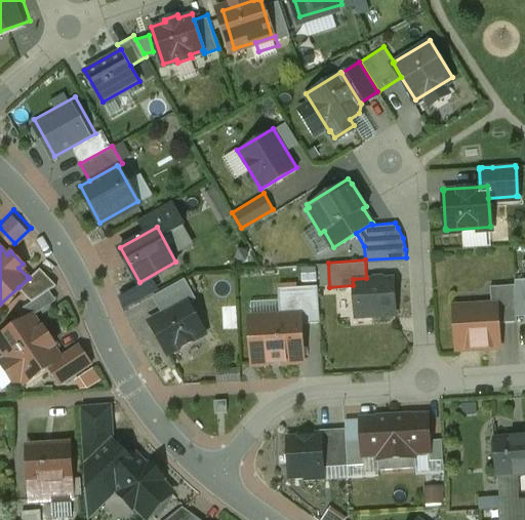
[(39,267),(28,277),(29,278),(18,287),(31,301),(49,288),(55,284),(39,267)]
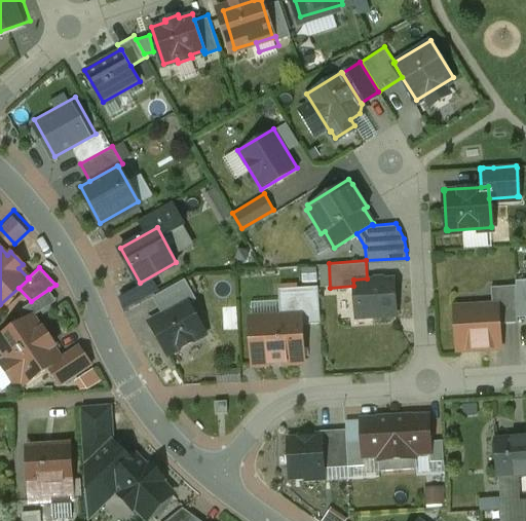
[(367,278),(353,280),(353,286),(355,315),(396,312),(393,277),(367,278)]
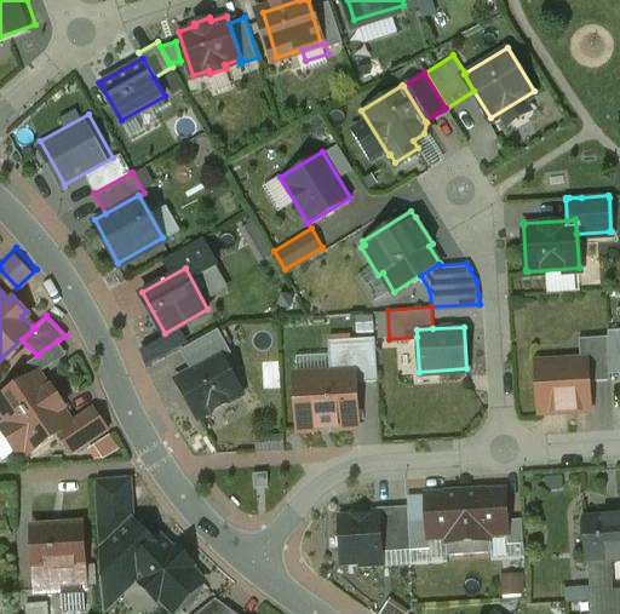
[(36,355),(34,356),(41,368),(65,353),(58,340),(36,355)]
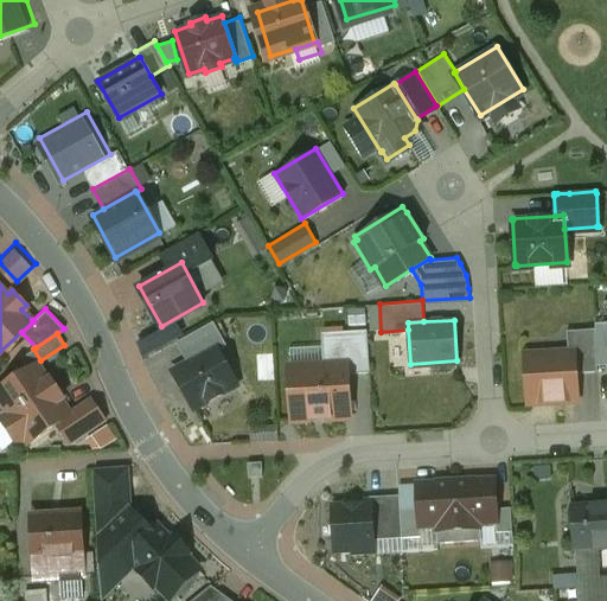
[(292,341),(292,356),(323,356),(323,341),(292,341)]
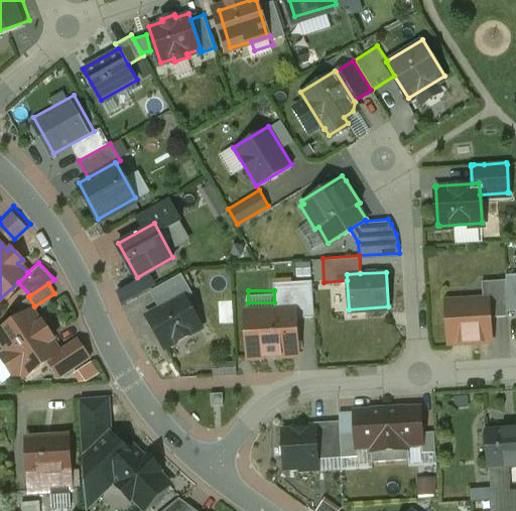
[(182,293),(148,313),(165,346),(201,326),(194,312),(197,311),(189,299),(187,301),(182,293)]
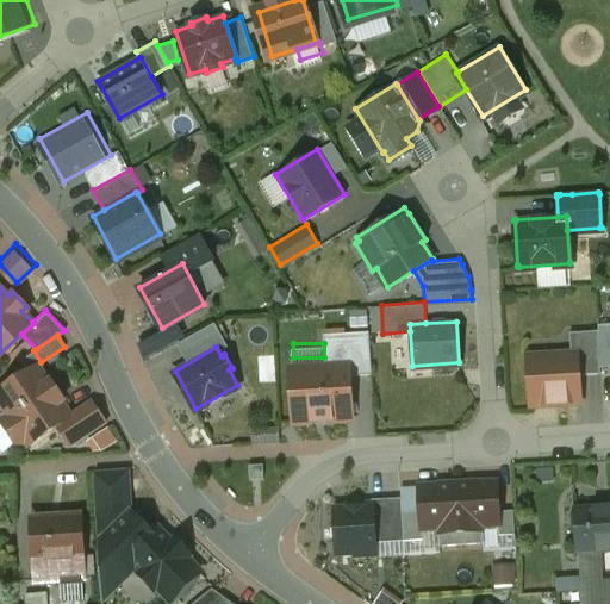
[(33,350),(20,359),(29,371),(37,366),(41,362),(33,350)]
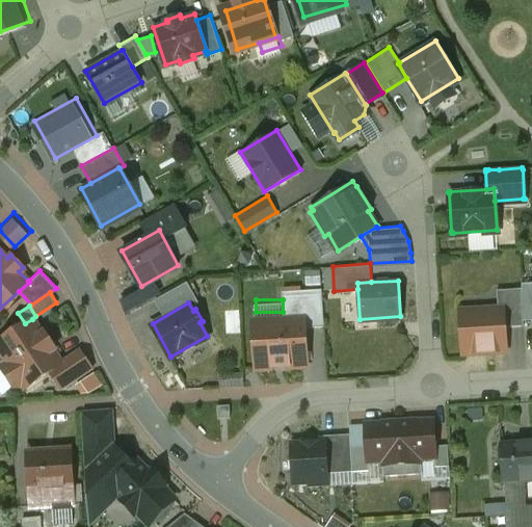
[(502,309),(460,311),(462,357),(504,354),(502,309)]
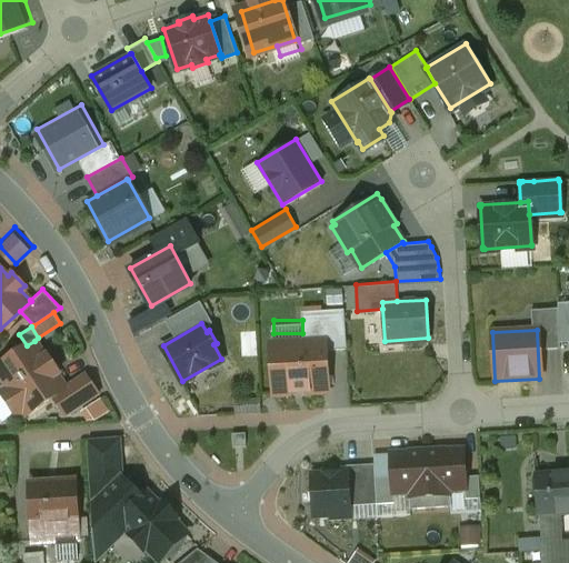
[(27,345),(0,362),(0,372),(9,386),(0,392),(15,413),(23,409),(27,413),(52,395),(66,388),(65,386),(65,385),(56,372),(58,371),(46,353),(45,355),(35,341),(27,345)]
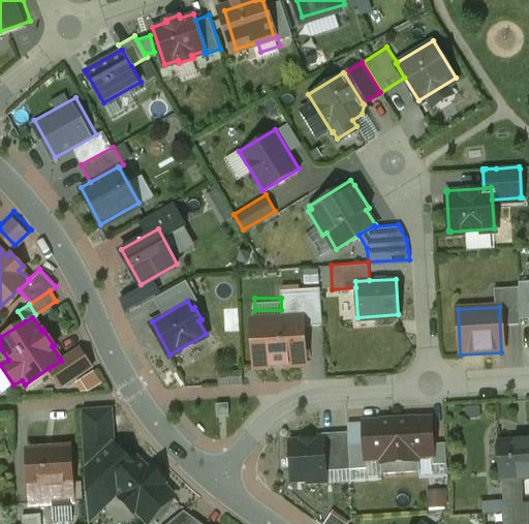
[(299,319),(253,322),(256,367),(302,365),(299,319)]
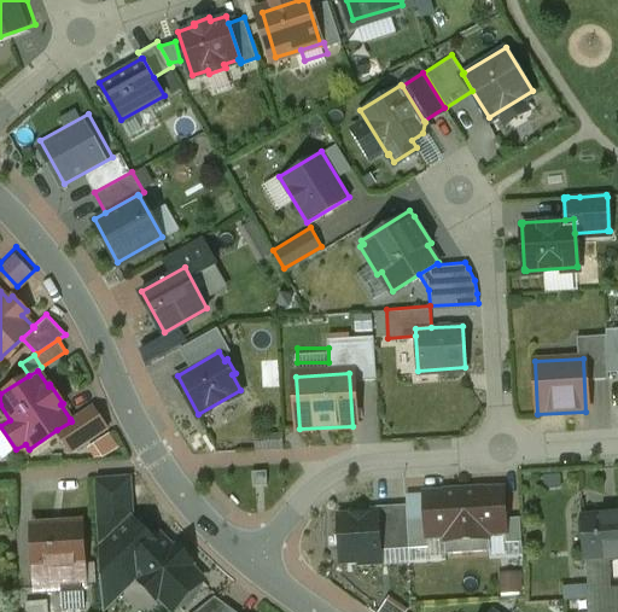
[(92,404),(70,419),(70,420),(71,421),(57,430),(70,450),(106,426),(92,404)]
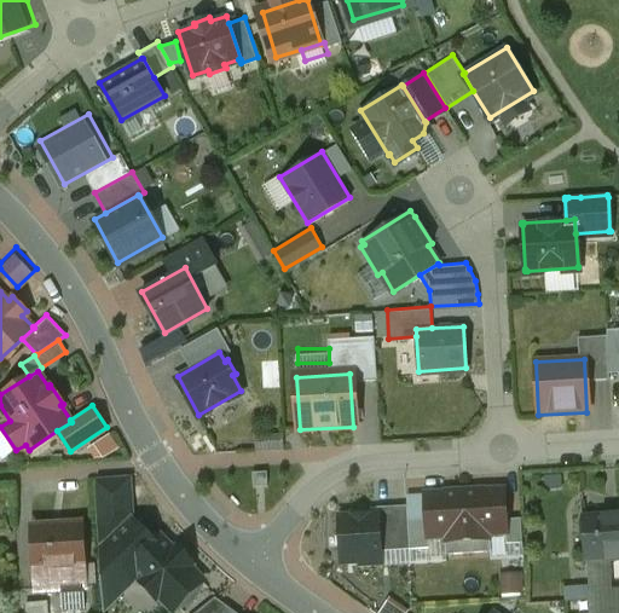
[(266,469),(252,470),(253,485),(267,484),(266,469)]
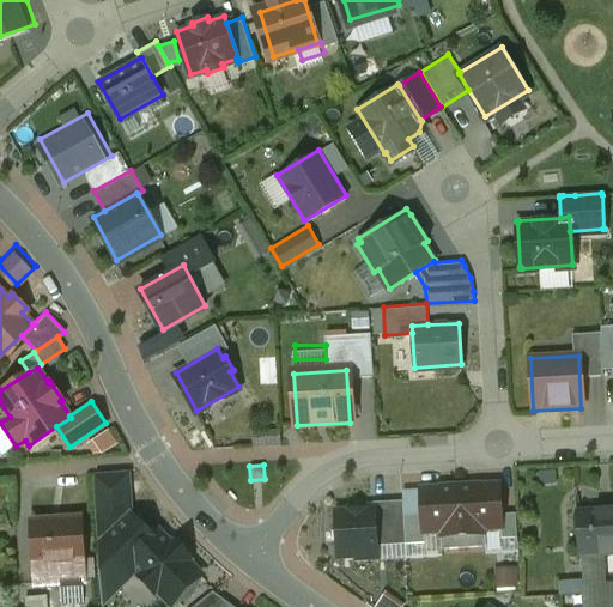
[(501,483),(461,485),(465,545),(486,544),(485,527),(502,526),(503,526),(503,513),(501,483)]
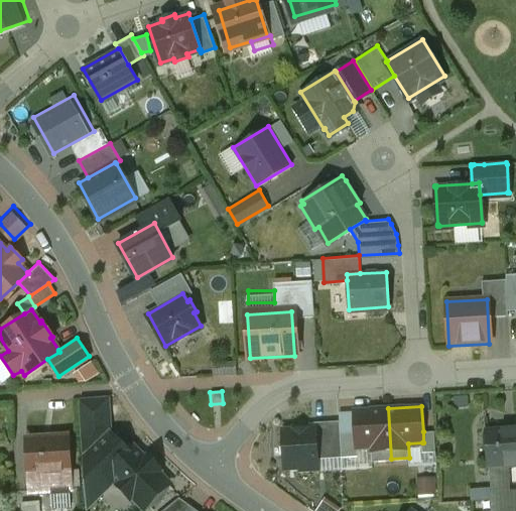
[(372,460),(391,459),(388,408),(355,410),(356,431),(357,446),(358,446),(372,446),(372,460)]
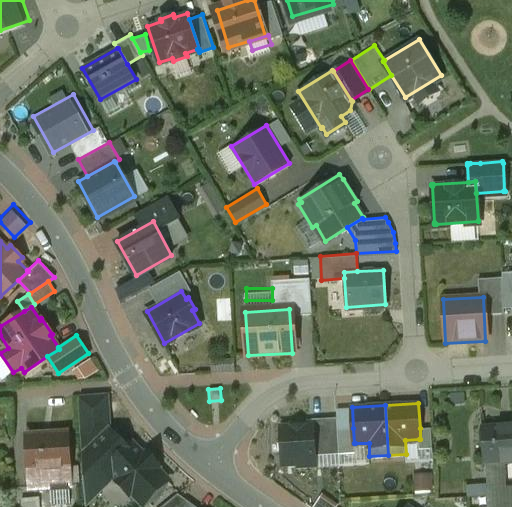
[(337,416),(311,418),(311,420),(312,420),(314,454),(339,453),(338,429),(337,416)]
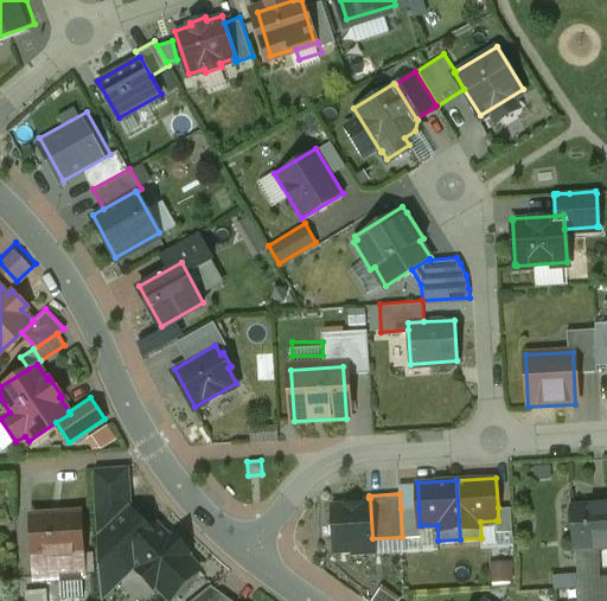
[(355,503),(331,504),(334,550),(352,549),(352,551),(374,550),(372,538),(370,498),(369,498),(355,499),(355,503)]
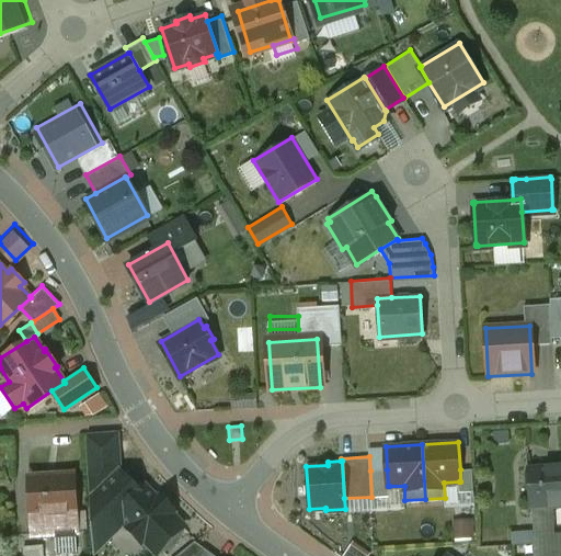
[(560,464),(528,466),(530,507),(531,507),(551,506),(551,505),(560,503),(560,464)]
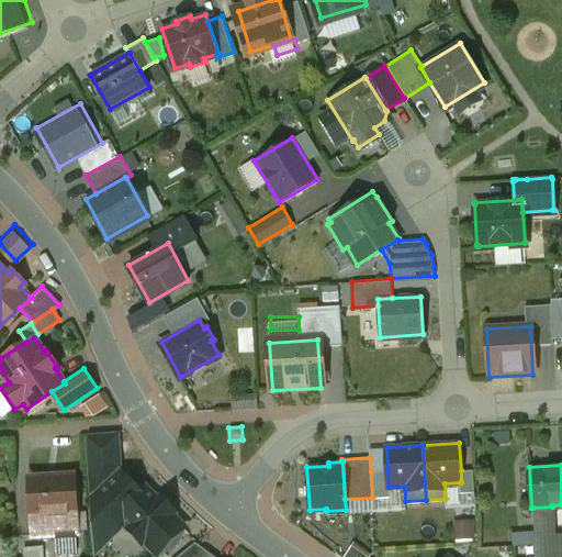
[(473,469),(461,470),(461,482),(460,482),(461,492),(475,491),(473,469)]
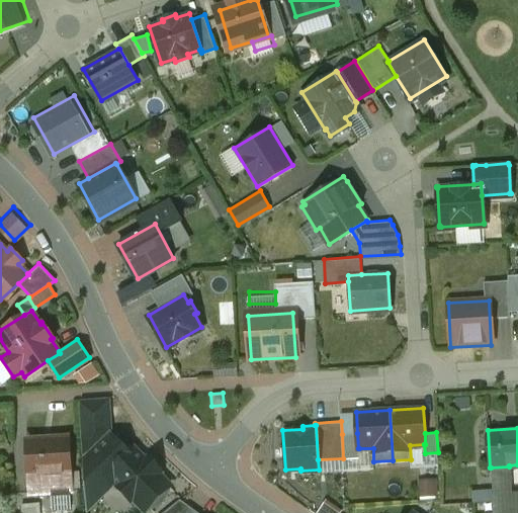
[(357,433),(342,434),(343,458),(359,456),(359,448),(358,448),(357,433)]
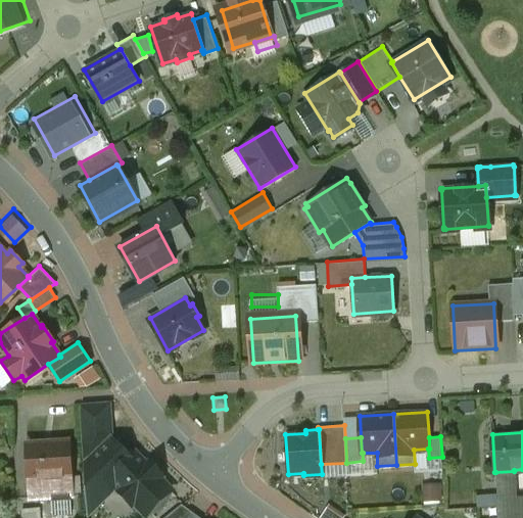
[(130,458),(111,438),(84,466),(84,474),(86,492),(87,511),(115,482),(121,487),(119,489),(133,504),(135,502),(145,513),(171,488),(159,477),(161,476),(147,462),(146,463),(135,453),(130,458)]
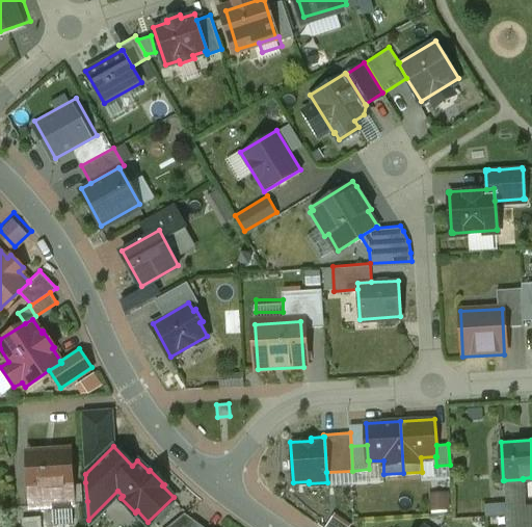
[(70,449),(28,451),(30,488),(31,504),(58,503),(72,502),(73,502),(72,483),(70,449)]
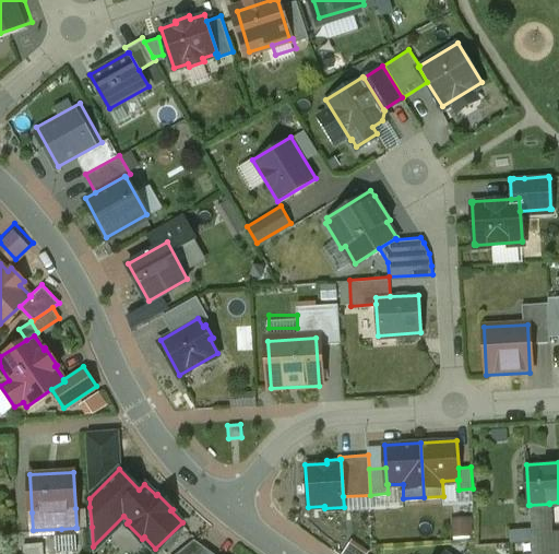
[(549,504),(530,505),(532,531),(551,530),(549,504)]
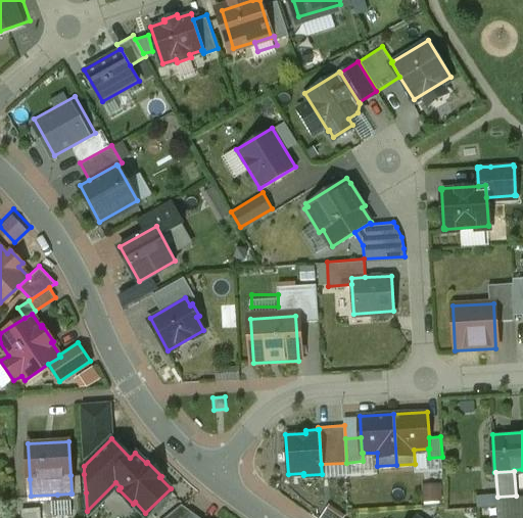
[(84,474),(70,475),(72,493),(79,492),(86,492),(84,474)]
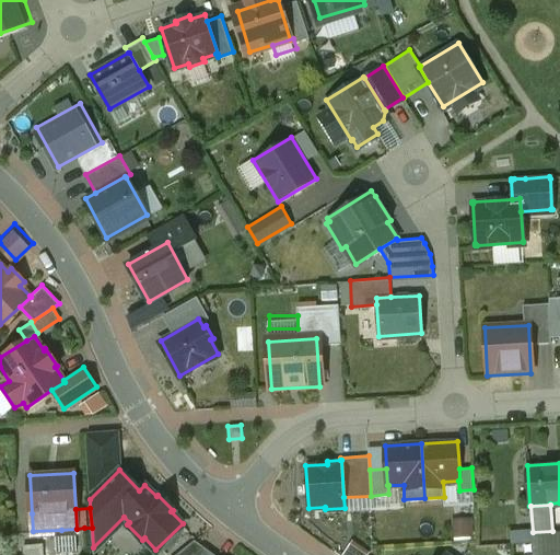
[(474,515),(453,515),(453,535),(474,535),(474,515)]
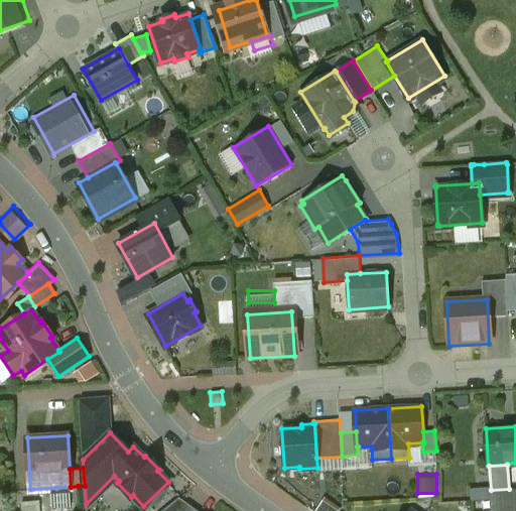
[(491,490),(490,490),(490,510),(515,510),(515,488),(509,489),(491,490)]
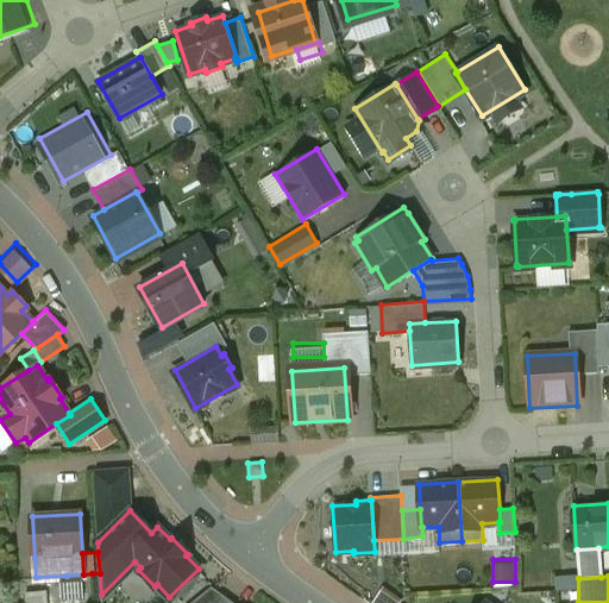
[(234,602),(211,585),(188,602),(234,602)]
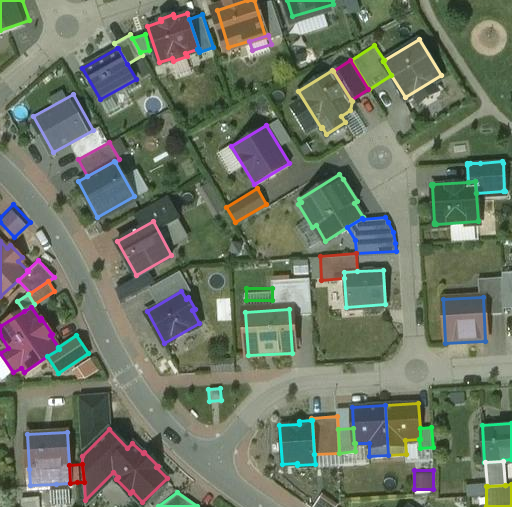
[(320,506),(334,506),(337,503),(321,494),(315,504),(320,506)]
